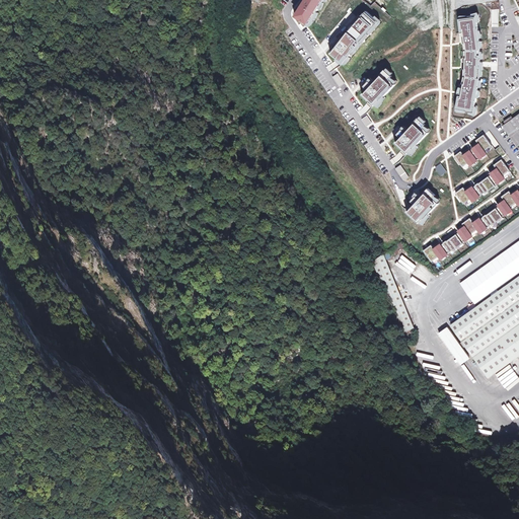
[(317,0),(302,0),(293,16),(305,24),(320,1),(317,0)]
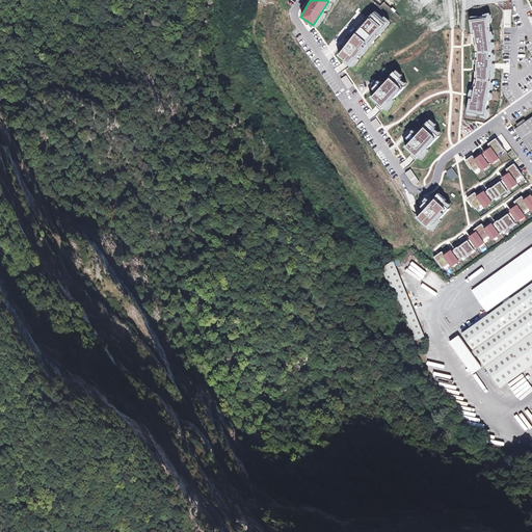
[(368,18),(354,33),(367,43),(379,27),(368,18)]
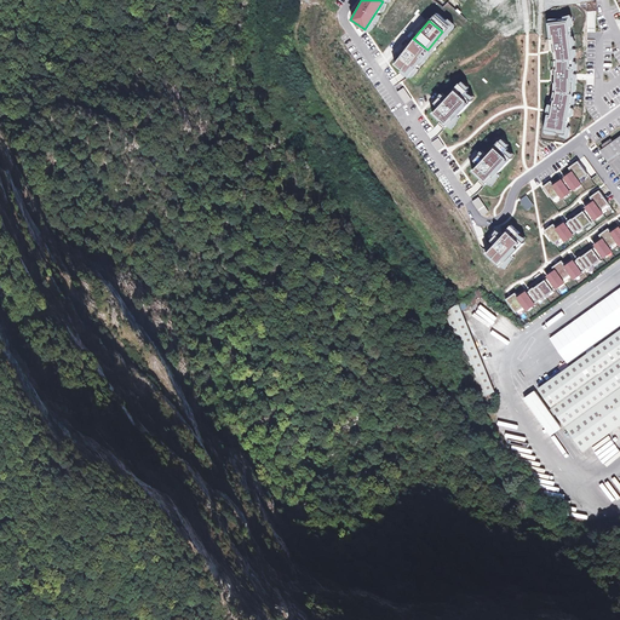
[(574,36),(554,39),(555,72),(577,76),(574,36)]
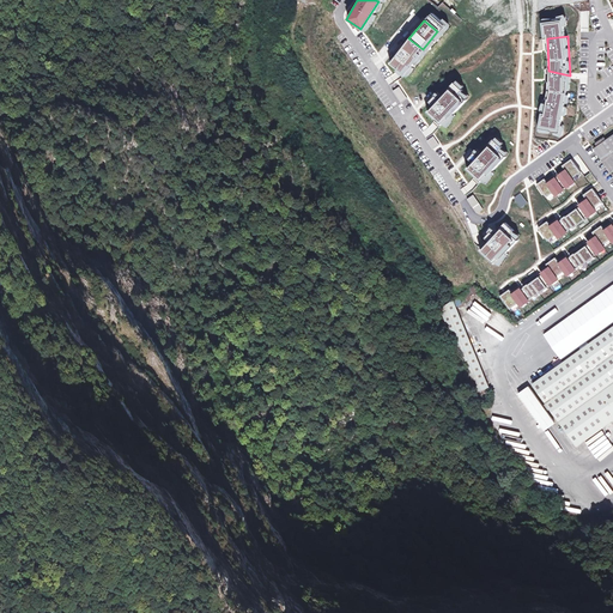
[(408,38),(390,65),(406,74),(423,49),(408,38)]
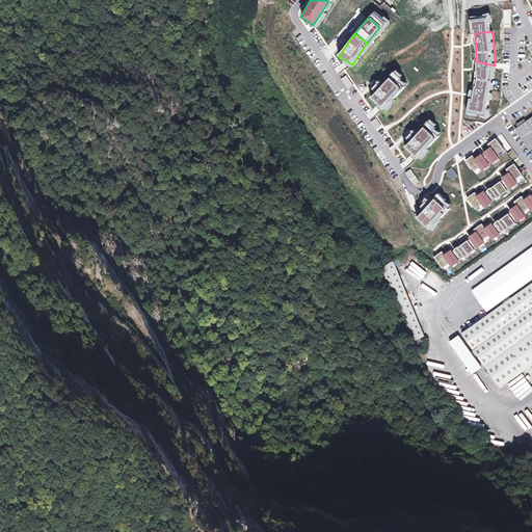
[(476,61),(470,91),(488,94),(495,65),(476,61)]
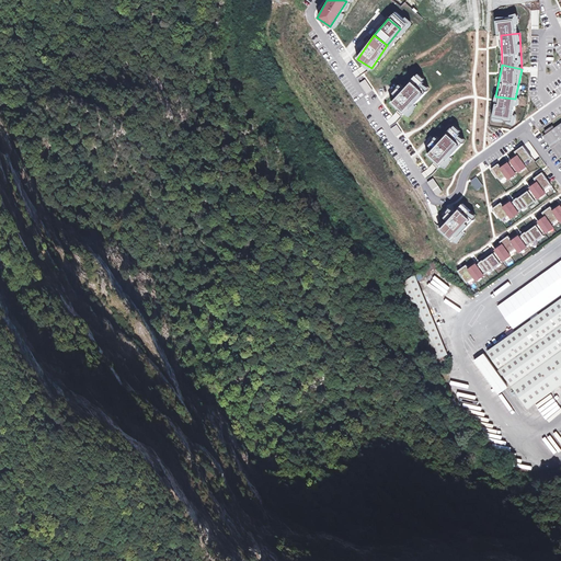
[(355,77),(366,71),(363,66),(352,72),(355,77)]
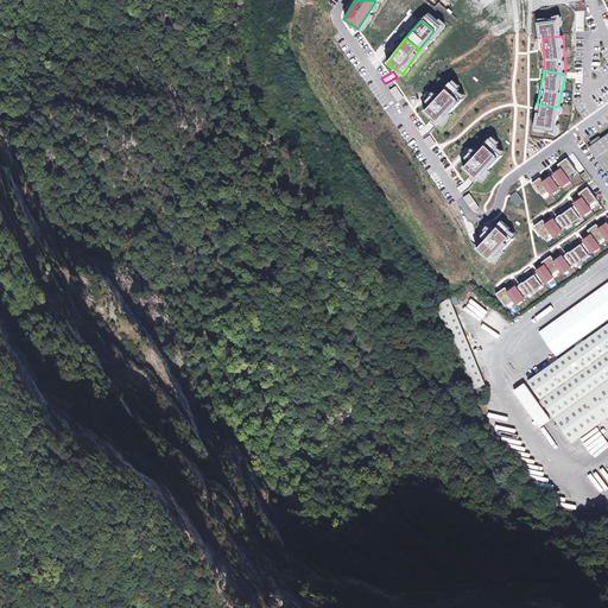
[(450,83),(424,111),(438,124),(464,95),(450,83)]
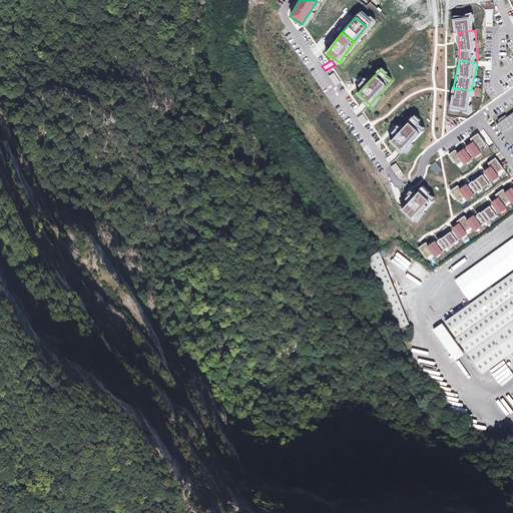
[(335,73),(330,76),(335,83),(340,80),(335,73)]
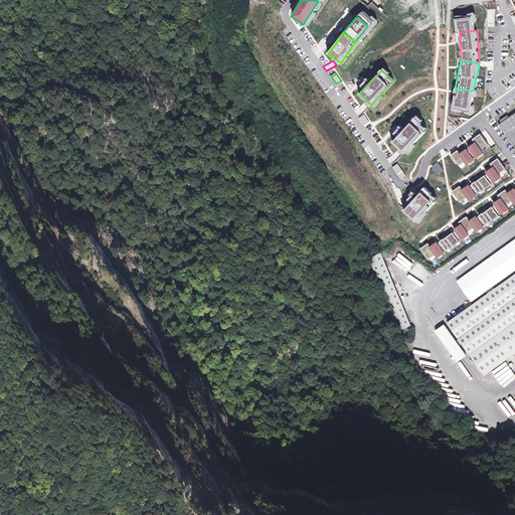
[(360,87),(363,89),(370,79),(367,76),(360,87)]
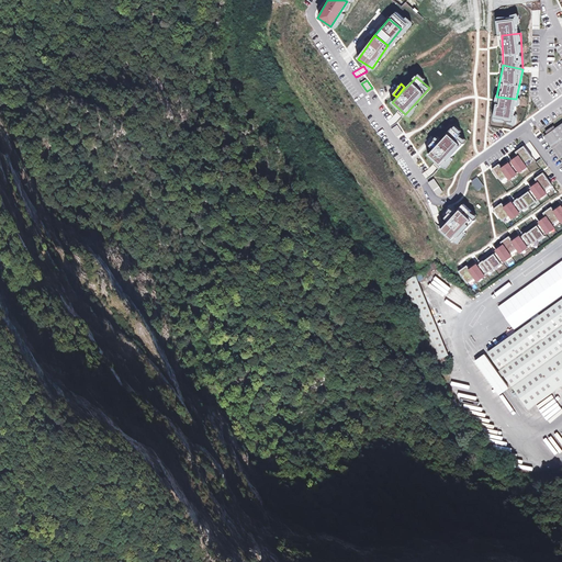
[(496,97),(492,125),(510,127),(516,99),(496,97)]
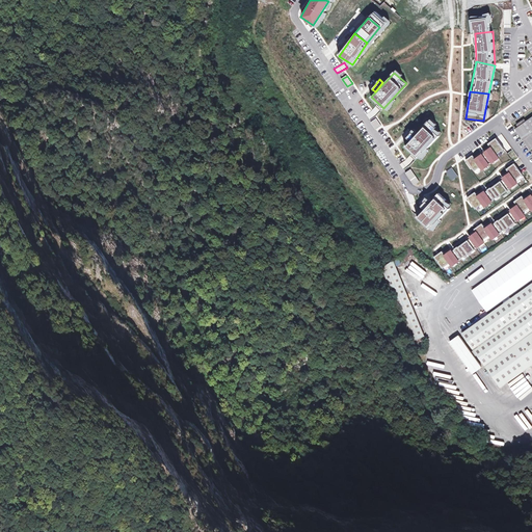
[(531,117),(516,129),(531,149),(531,148),(531,117)]
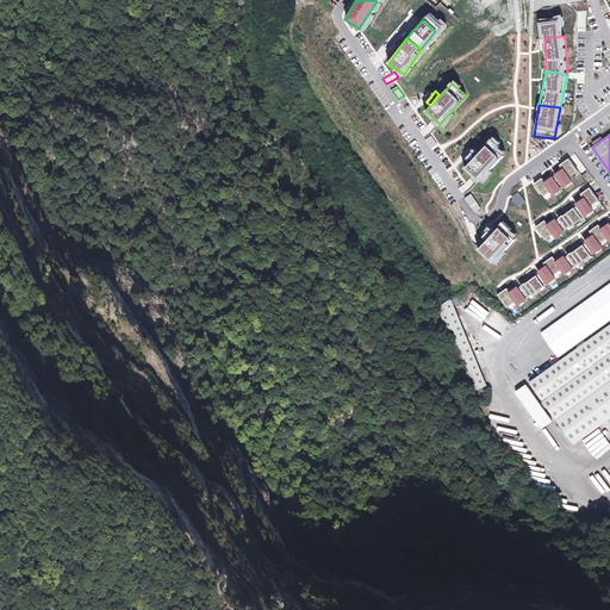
[(431,136),(425,139),(431,148),(437,144),(431,136)]
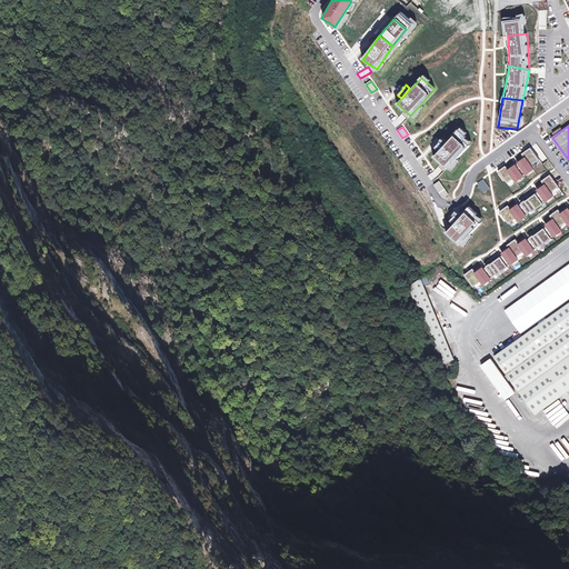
[(455,133),(431,159),(445,171),(468,146),(455,133)]
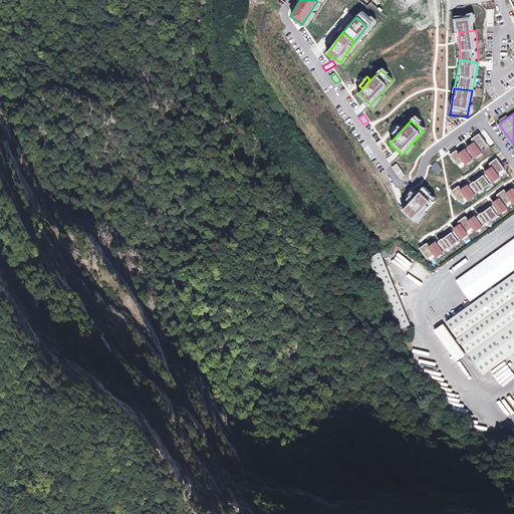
[(400,125),(388,137),(391,140),(403,129),(400,125)]
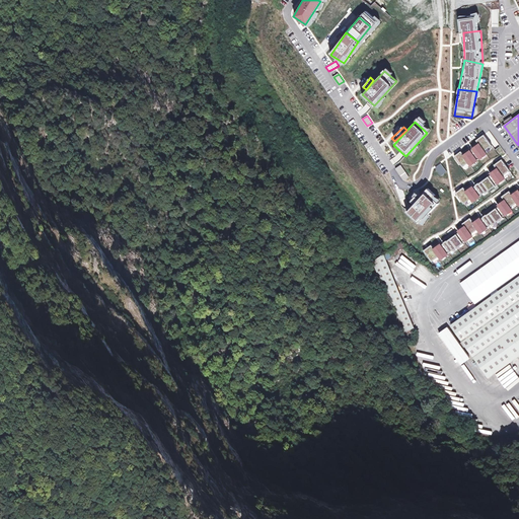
[(478,132),(470,137),(474,143),(483,139),(478,132)]
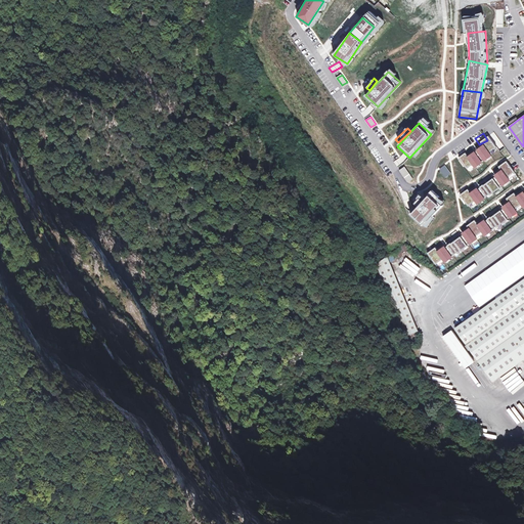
[(472,141),(464,146),(468,153),(476,147),(472,141)]
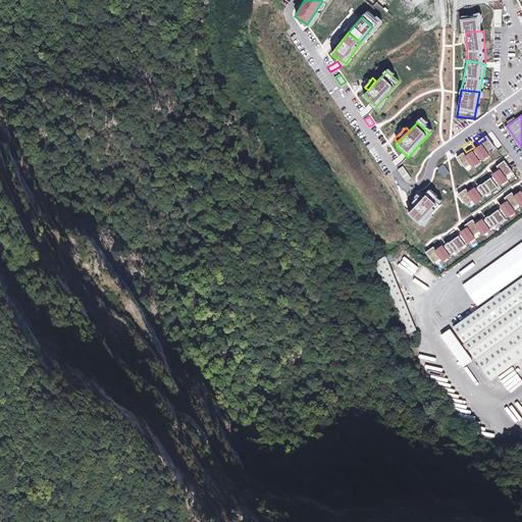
[(460,147),(452,152),(456,159),(464,154),(460,147)]
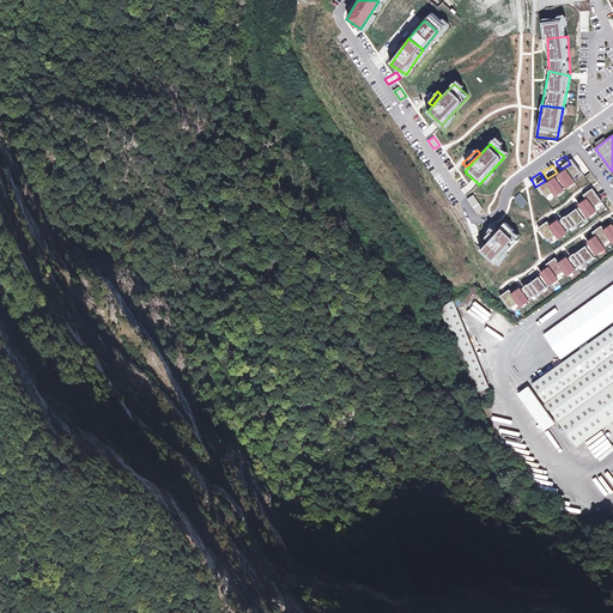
[(539,226),(552,248),(601,218),(595,211),(604,206),(594,189),(584,194),(588,200),(559,217),(560,219),(550,225),(548,222),(539,226)]
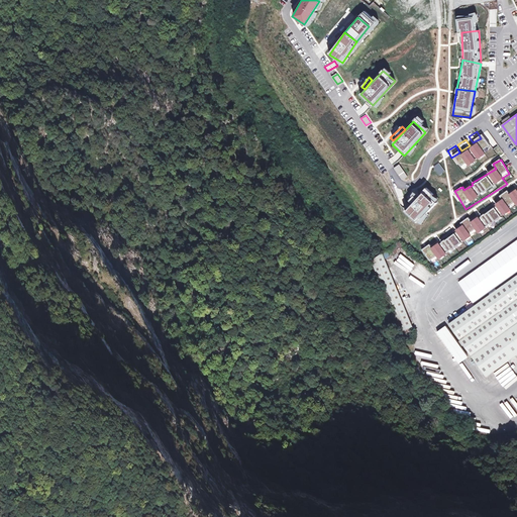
[(439,164),(434,167),(439,174),(444,171),(439,164)]
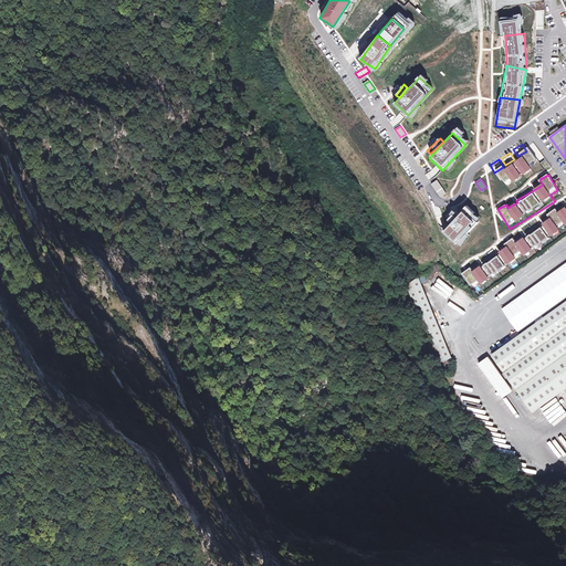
[(437,180),(431,184),(437,191),(442,188),(437,180)]
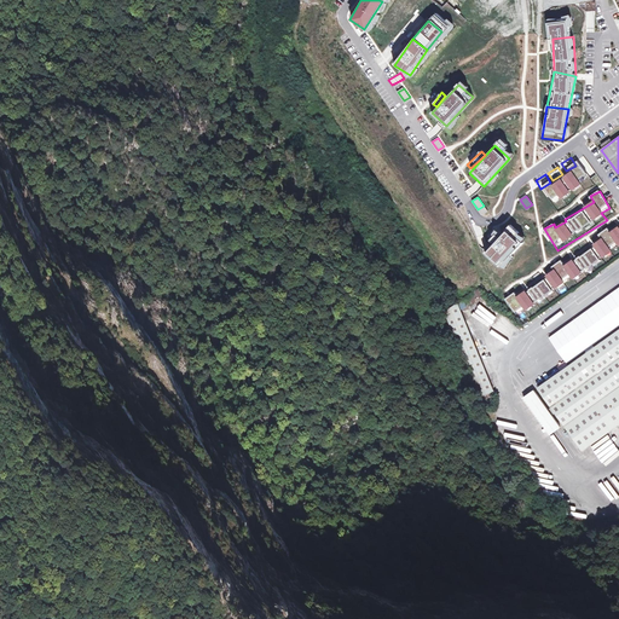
[(508,225),(481,254),(496,267),(522,238),(508,225)]
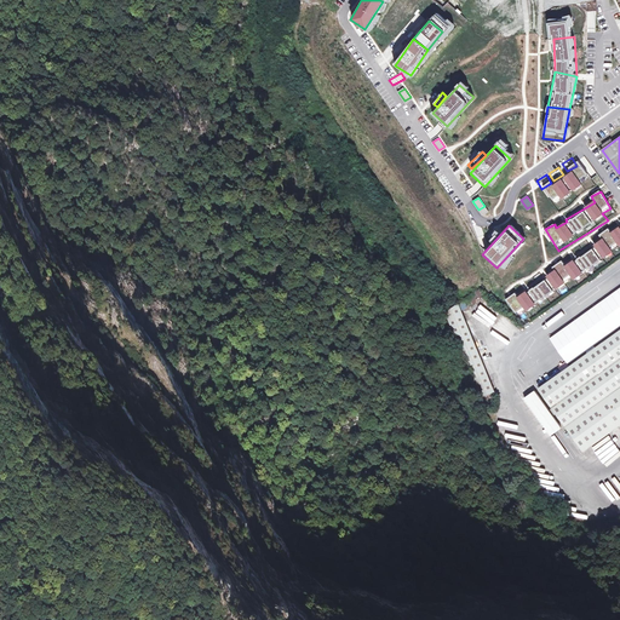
[(454,285),(460,293),(475,282),(469,274),(454,285)]
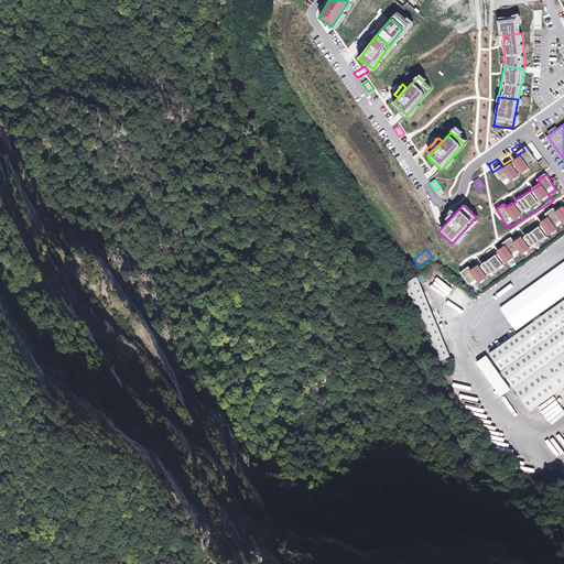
[(441,269),(436,262),(424,271),(427,278),(429,278),(441,269)]
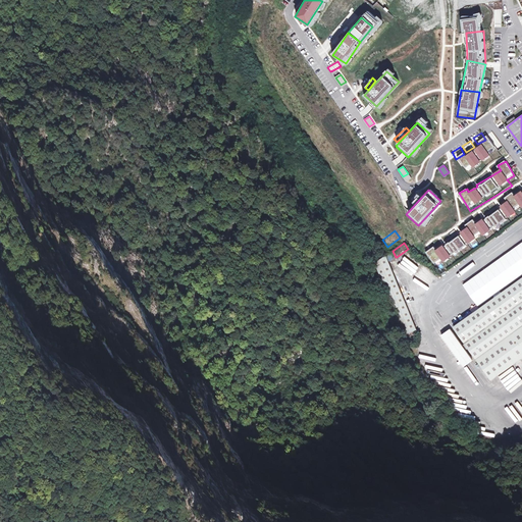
[(375,263),(404,334),(416,329),(388,262),(396,257),(393,251),(385,256),(375,263)]
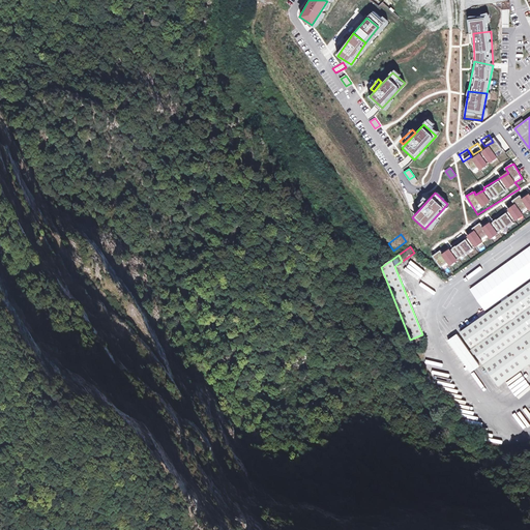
[(412,266),(418,271),(422,267),(417,261),(412,266)]
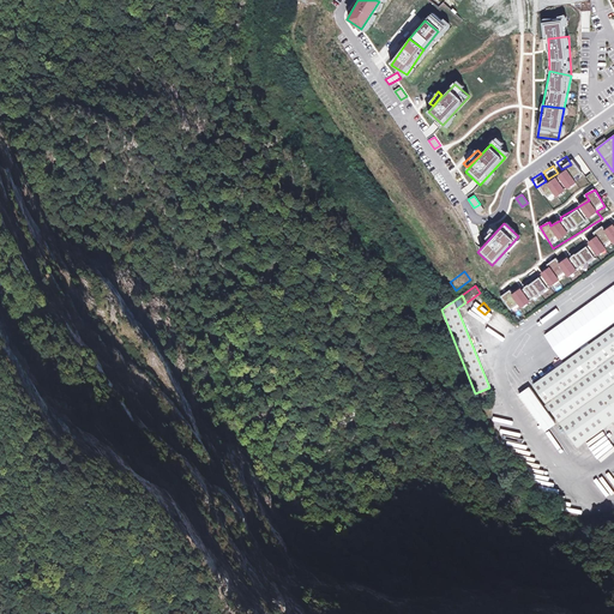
[(613,326),(534,384),(579,446),(613,421),(613,326)]
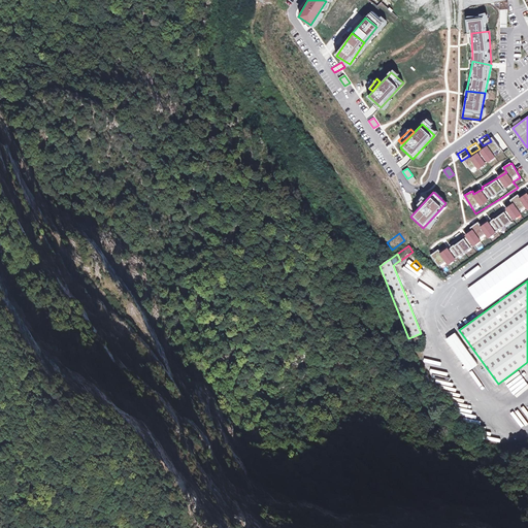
[(467,371),(477,365),(456,332),(446,338),(467,371)]
